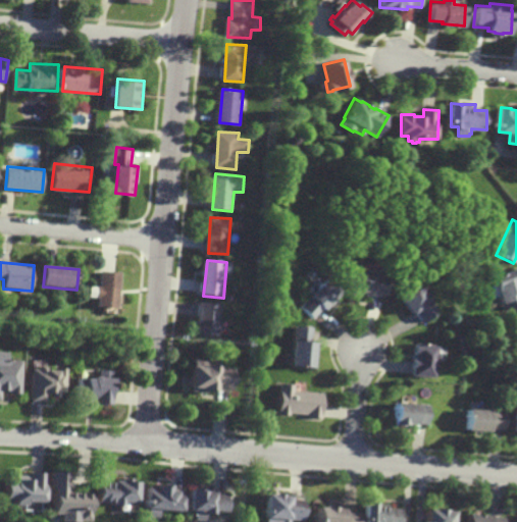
[(516,308),(507,312),(498,290),(500,289),(496,278),(516,269),(516,308)]
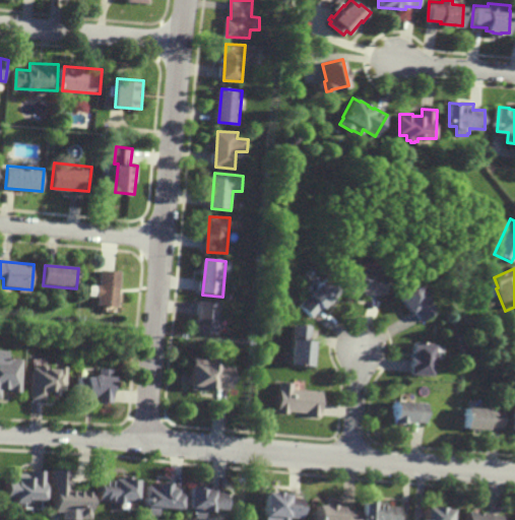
[(378,272),(386,272),(387,294),(373,294),(373,297),(365,297),(365,298),(359,298),(359,297),(357,297),(357,296),(349,296),(349,272),(373,271),(373,269),(378,269),(378,272)]
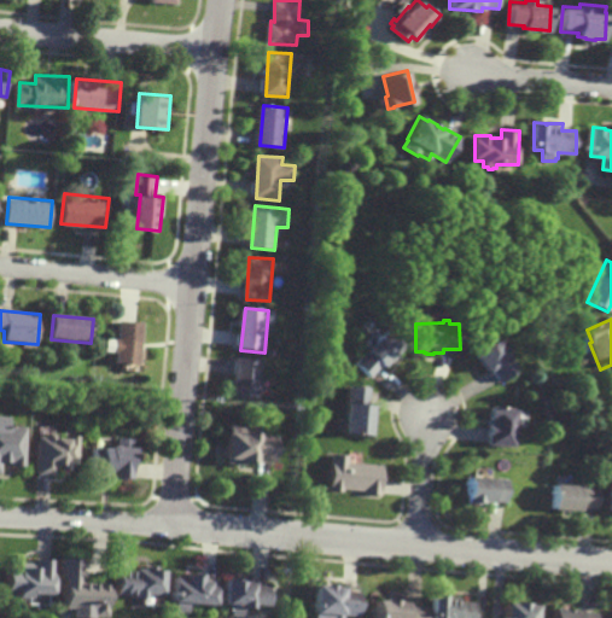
[(140,366),(116,363),(117,354),(115,354),(116,340),(118,340),(121,322),(145,325),(140,366)]
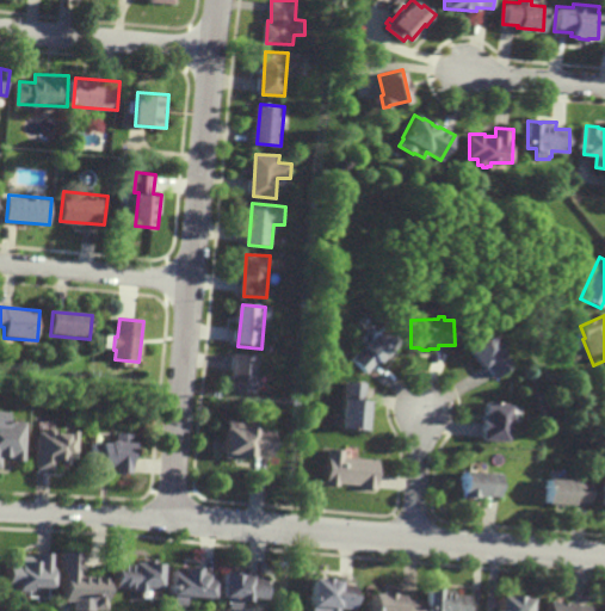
[(400,344),(380,365),(377,363),(365,375),(350,360),(362,349),(357,344),(365,335),(370,339),(382,327),(400,344)]
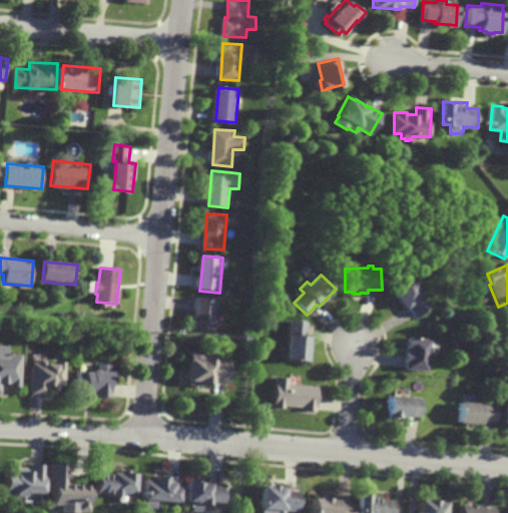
[(417,289),(421,286),(427,293),(423,297),(432,306),(418,318),(409,308),(407,311),(391,293),(408,278),(417,289)]
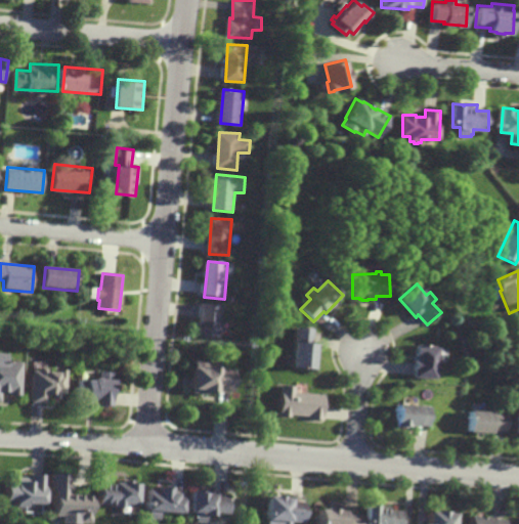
[(220,339),(201,338),(204,305),(223,306),(220,339)]
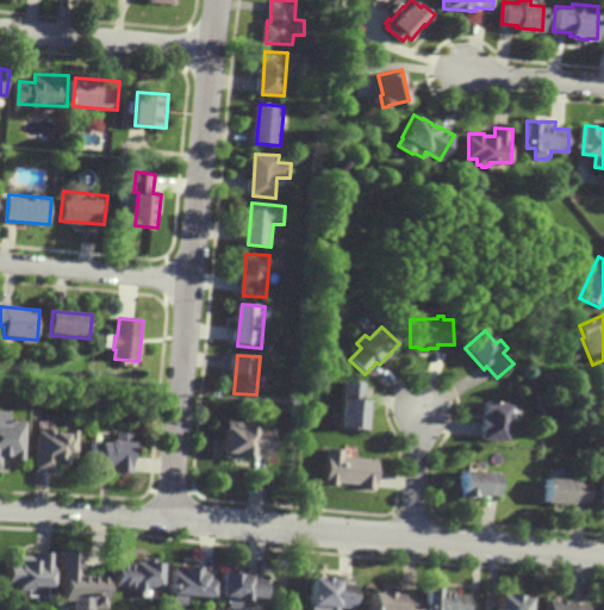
[(363,403),(368,404),(365,434),(337,431),(341,402),(343,402),(344,384),(365,385),(363,403)]
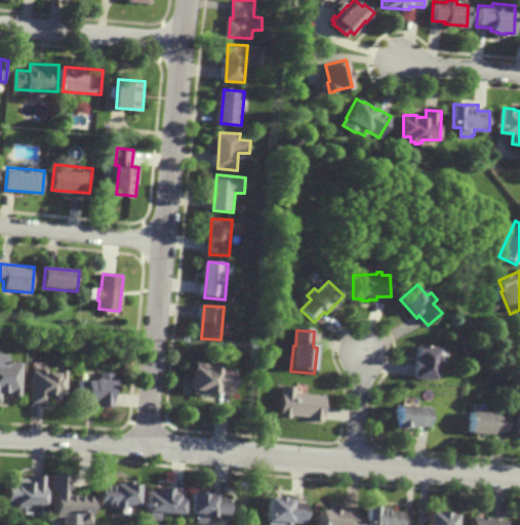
[(443,356),(444,357),(443,365),(442,365),(441,381),(418,379),(420,372),(417,372),(418,363),(420,362),(420,359),(420,347),(443,349),(443,356)]
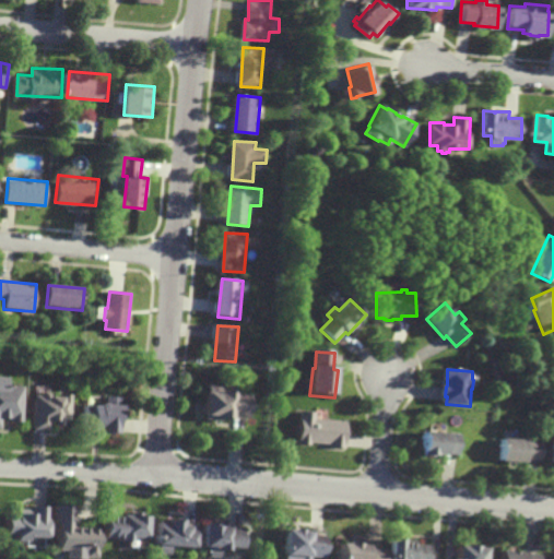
[(24,423),(13,423),(13,419),(10,419),(10,420),(2,420),(2,429),(0,429),(0,385),(26,388),(24,423)]
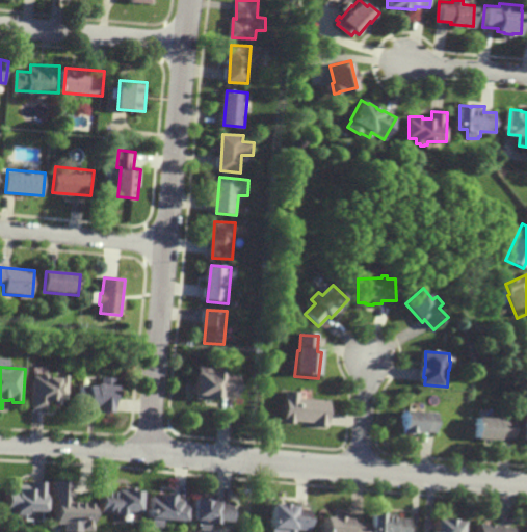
[(238,399),(221,397),(221,402),(214,401),(214,403),(199,401),(198,398),(201,368),(218,370),(217,374),(224,375),(224,376),(240,377),(238,399)]
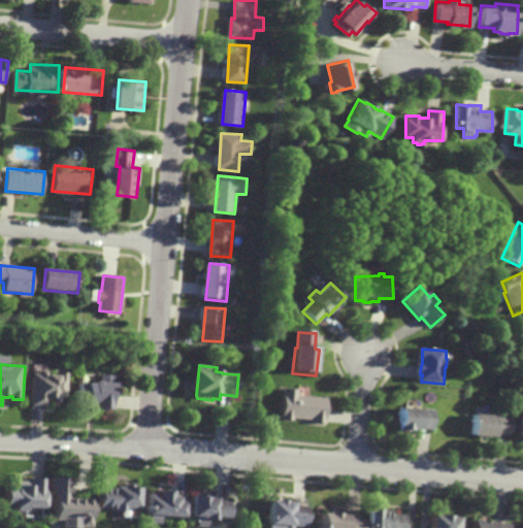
[(50,375),(48,376),(59,377),(59,373),(70,373),(69,398),(63,399),(63,404),(54,403),(54,400),(48,400),(48,407),(33,406),(35,374),(40,375),(40,373),(43,371),(44,371),(47,371),(48,373),(50,375)]
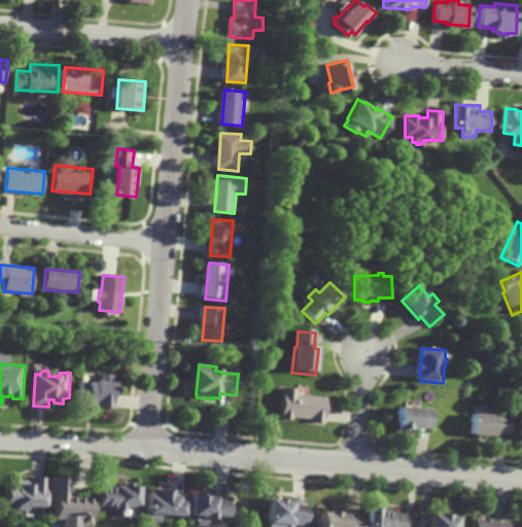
[(116,384),(117,395),(113,395),(113,411),(96,411),(96,409),(88,409),(88,405),(81,405),(79,402),(81,383),(89,383),(89,385),(95,385),(96,384),(97,383),(99,382),(102,383),(103,383),(103,375),(116,375),(116,384)]
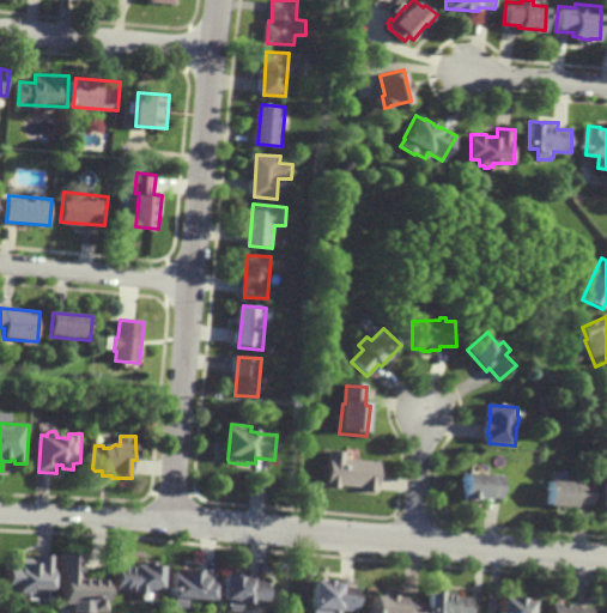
[(346,455),(345,462),(382,463),(380,495),(363,493),(363,490),(341,487),(340,491),(326,490),(328,466),(329,454),(346,455)]
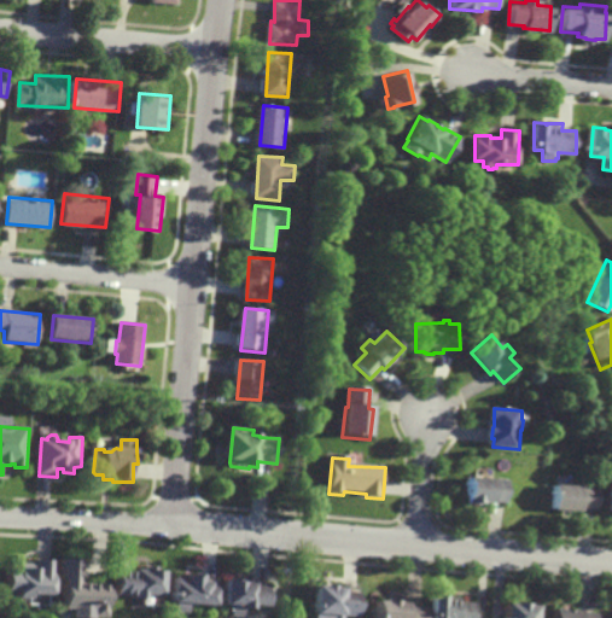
[(470,501),(470,482),(513,482),(513,495),(496,495),(496,497),(485,497),(485,499),(479,499),(479,501),(470,501)]
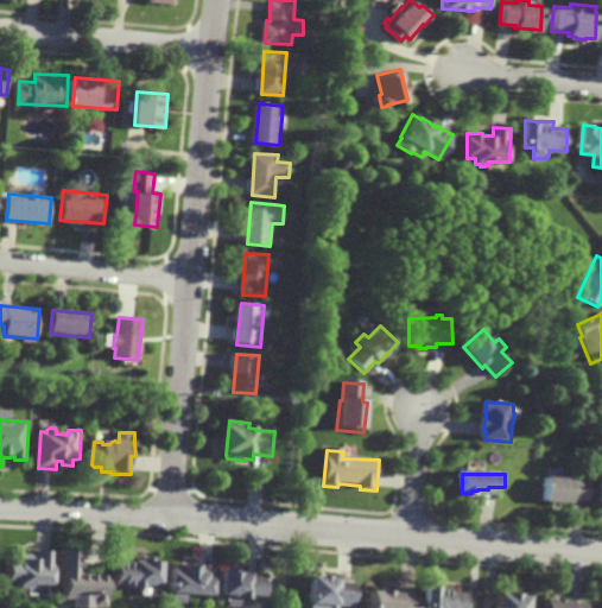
[(595,498),(564,498),(565,501),(557,501),(557,498),(550,498),(550,482),(551,482),(551,479),(596,480),(595,498)]
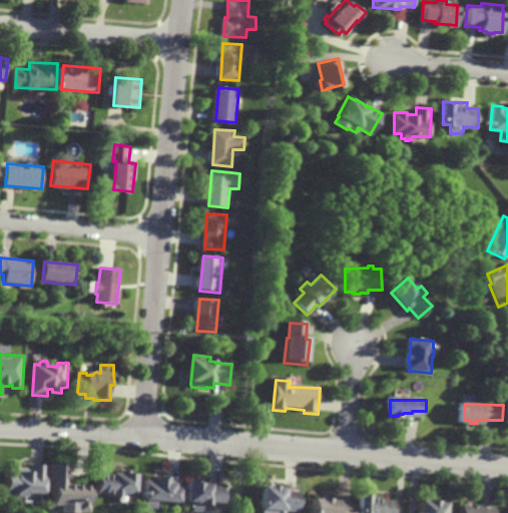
[(90,490),(92,490),(92,496),(90,496),(89,510),(77,509),(77,504),(53,503),(55,478),(51,478),(52,461),(59,460),(68,462),(68,482),(90,483),(90,490)]
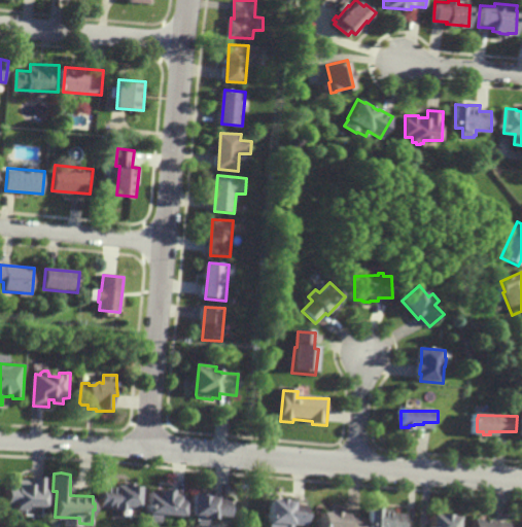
[(46,504),(29,503),(28,507),(16,507),(16,503),(7,502),(7,481),(18,482),(19,478),(32,478),(32,475),(47,476),(46,504)]
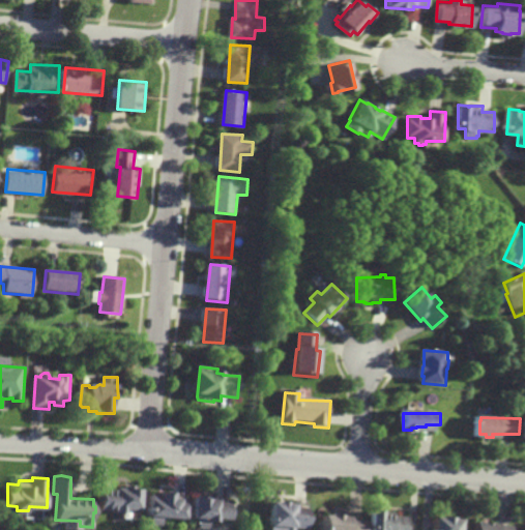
[(140,507),(124,506),(124,510),(113,509),(113,508),(99,508),(99,487),(103,488),(103,486),(107,486),(107,488),(109,488),(109,487),(113,487),(113,488),(114,488),(114,486),(123,486),(123,482),(132,482),(132,486),(141,486),(140,507)]
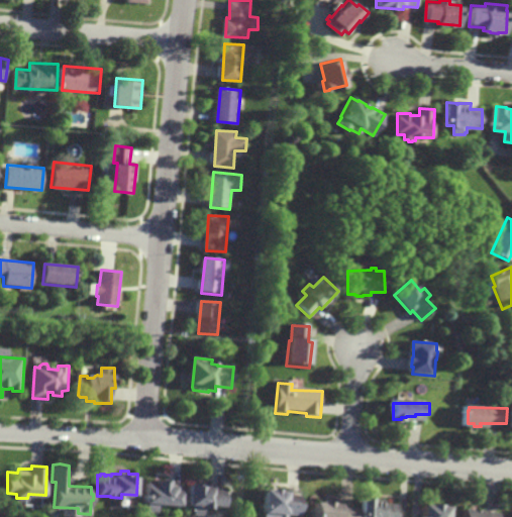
[(170,483),(177,483),(177,484),(182,485),(181,504),(167,503),(165,505),(161,505),(159,503),(159,501),(158,501),(158,509),(145,508),(145,500),(143,500),(145,479),(154,480),(154,478),(165,479),(165,477),(171,478),(170,483)]
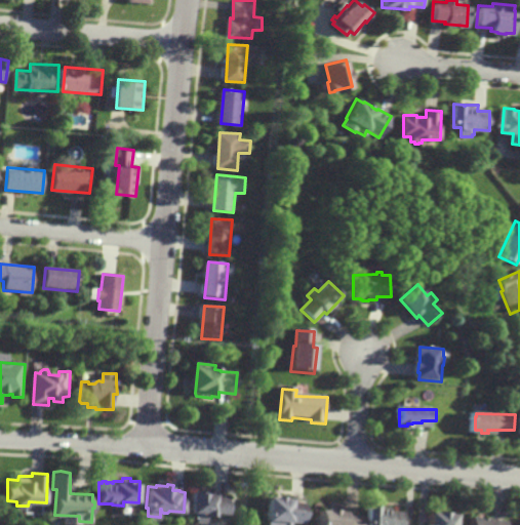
[(201,489),(217,491),(216,494),(230,495),(229,512),(214,511),(214,515),(207,514),(206,521),(196,520),(197,511),(191,511),(193,488),(199,488),(201,489)]
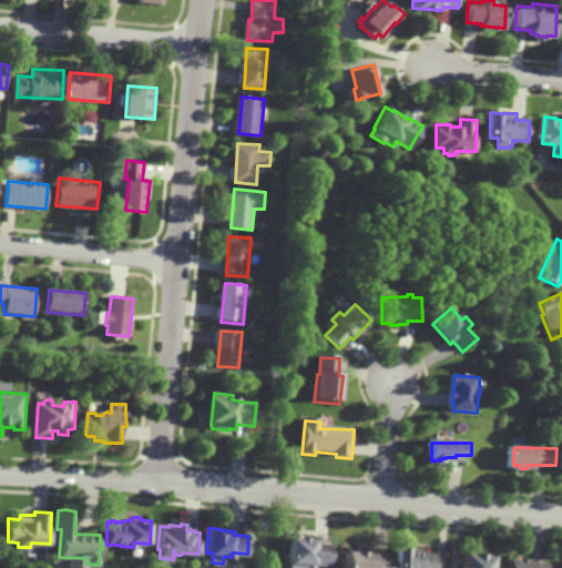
[(307,535),(316,536),(315,539),(331,541),(329,564),(314,563),(313,567),(305,567),(304,567),(288,567),(289,559),(288,559),(292,534),(297,534),(297,533),(307,534),(307,535)]
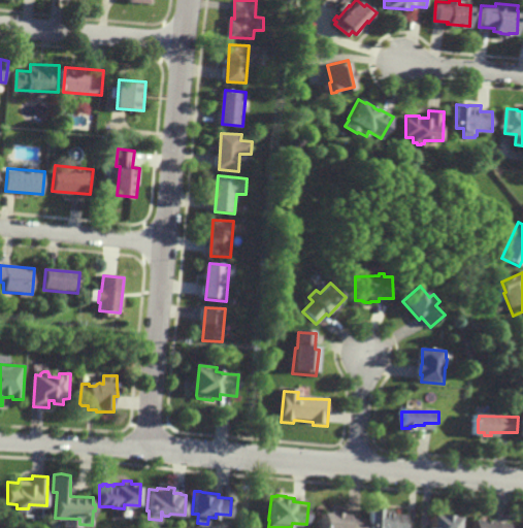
[(404,527),(368,527),(370,504),(382,505),(382,506),(393,507),(393,512),(406,513),(404,527)]
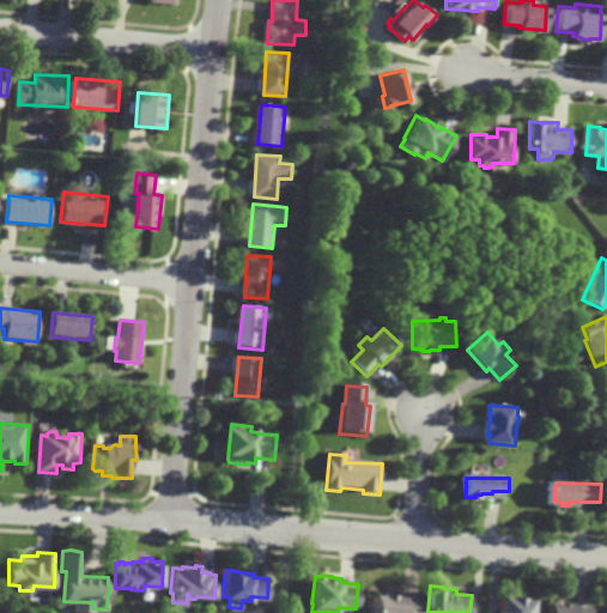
[(396,593),(405,593),(405,598),(423,599),(422,612),(372,612),(374,590),(383,592),(383,590),(396,592),(396,593)]
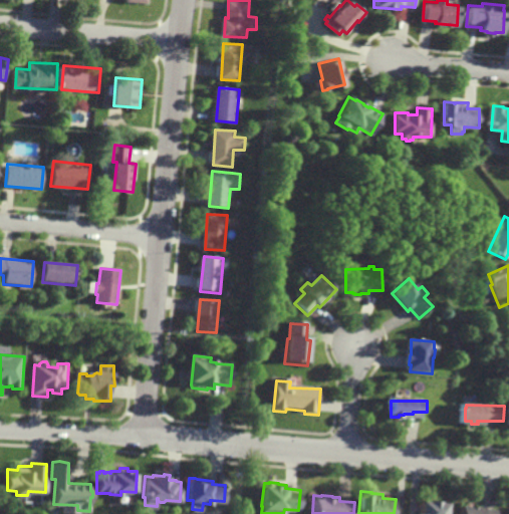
[(442,500),(450,500),(449,513),(421,513),(423,498),(431,498),(430,497),(442,498),(442,500)]
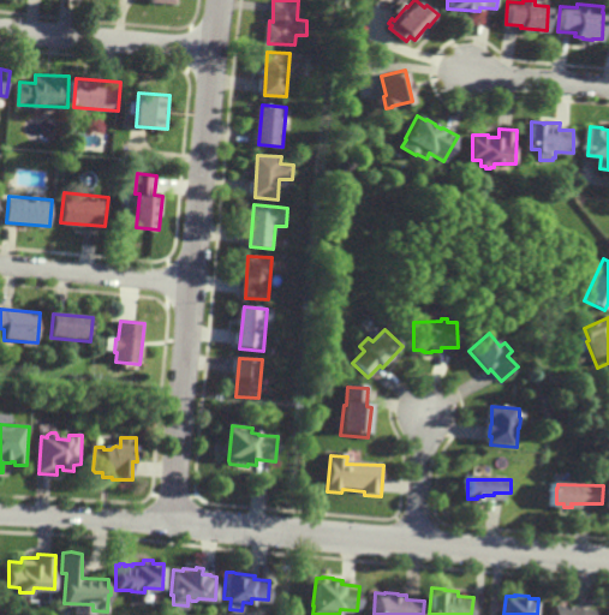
[(597,614),(551,614),(554,602),(581,604),(581,607),(598,608),(597,614)]
